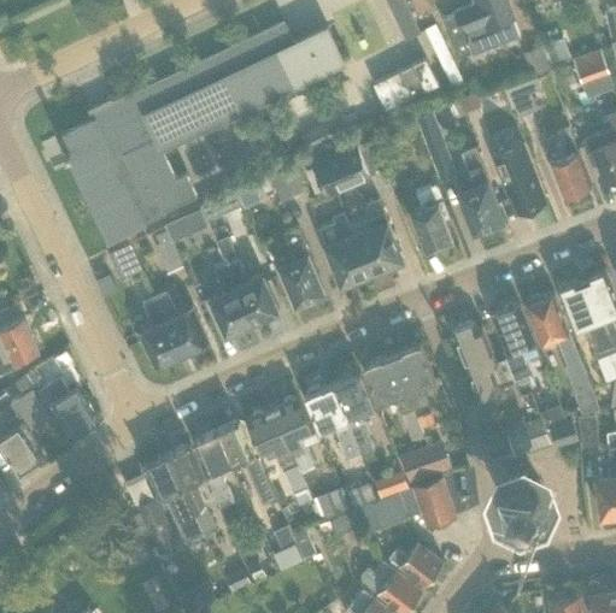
[(521,37),(505,0),(474,0),(476,5),(455,13),(441,18),(443,23),(441,23),(458,62),(521,37)]
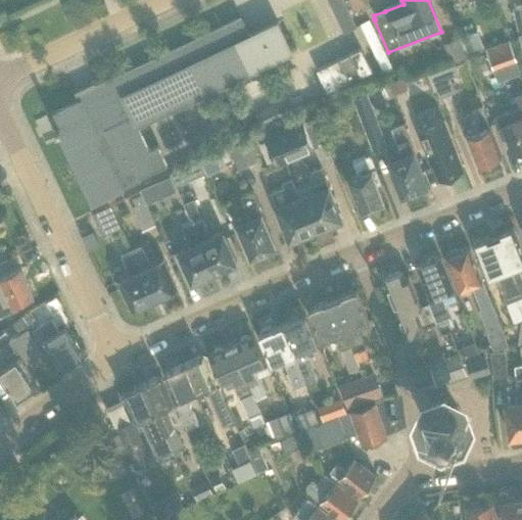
[(123,76),(75,98),(77,103),(50,116),(94,205),(122,192),(121,190),(167,169),(157,148),(148,152),(136,128),(290,54),(276,22),(247,36),(239,20),(218,31),(220,35),(179,54),(177,50),(164,56),(167,60),(125,80),(123,76)]
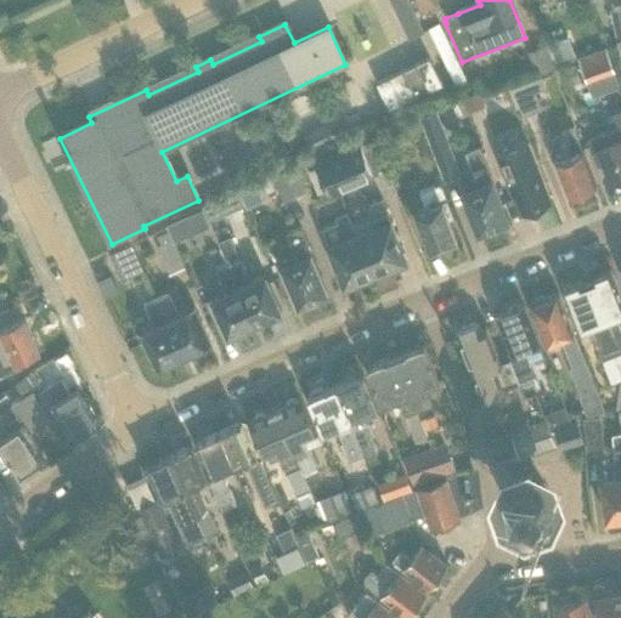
[(552,66),(546,47),(532,54),(526,56),(531,67),(536,80),(555,73),(552,66)]
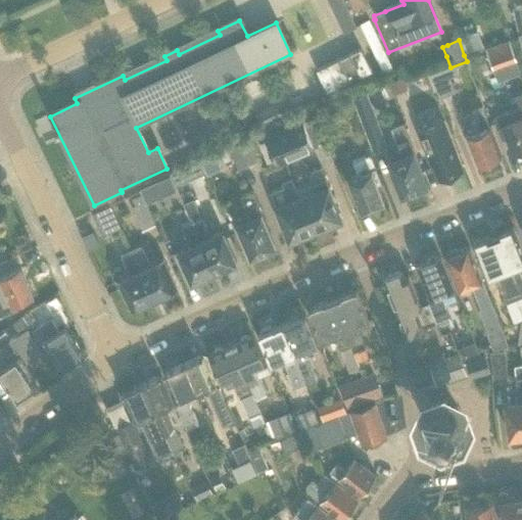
[(492,73),(516,64),(509,44),(485,52),(492,73)]
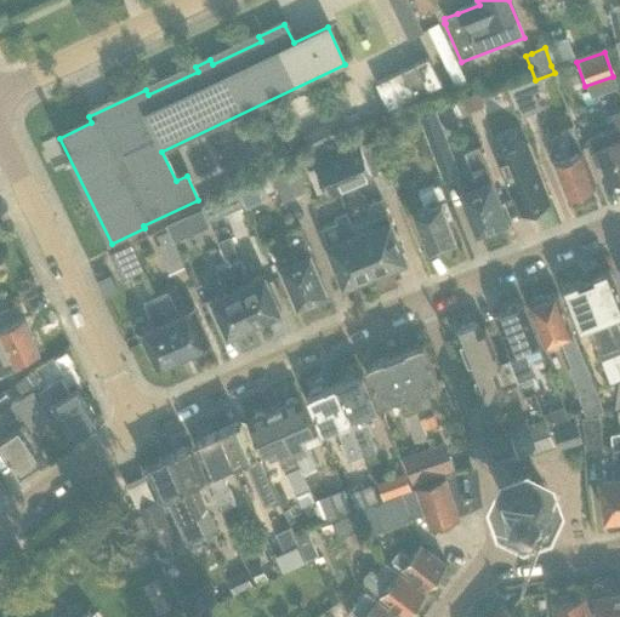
[(386,113),(438,87),(426,61),(374,86),(386,113)]
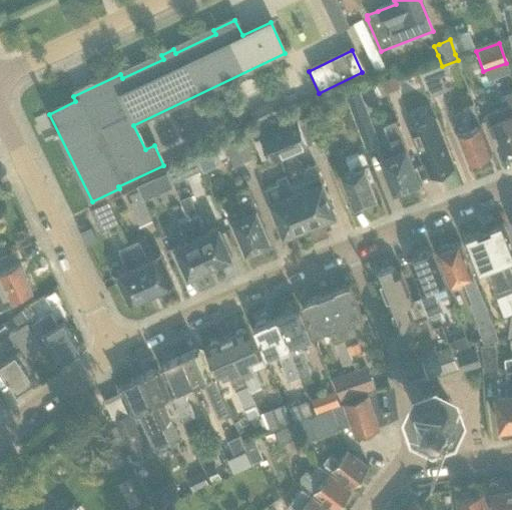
[(440,78),(450,75),(446,66),(422,76),(430,98),(445,92),(440,78)]
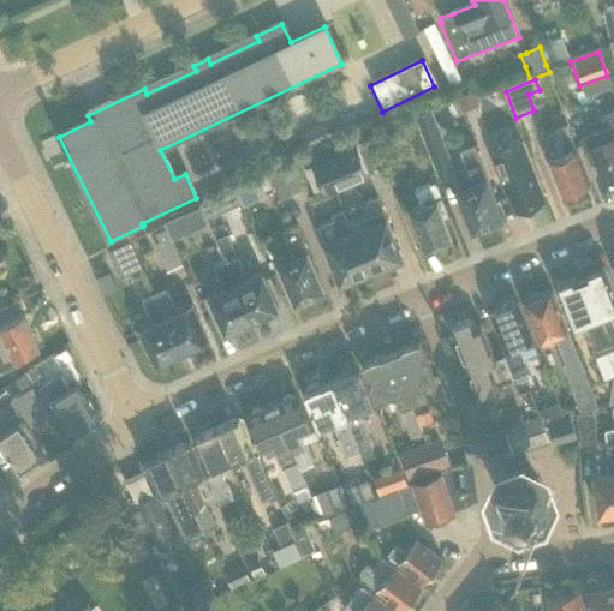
[(472,94),(459,100),(464,111),(477,106),(472,94)]
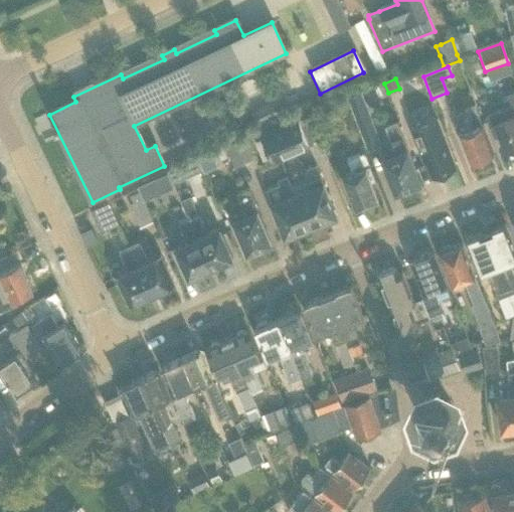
[(513,94),(507,97),(511,109),(485,119),(493,141),(499,139),(504,153),(513,149),(513,94)]
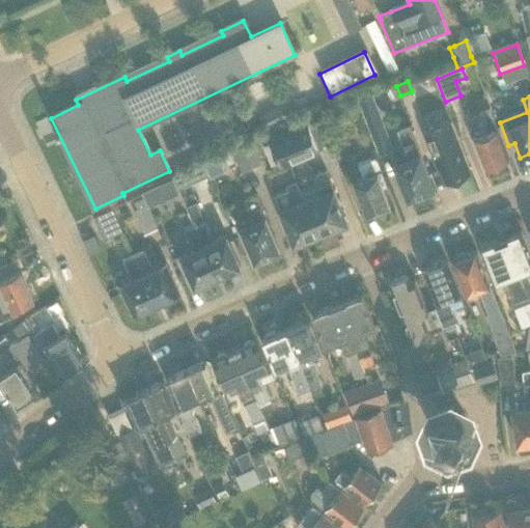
[(377,114),(372,103),(359,108),(363,119),(377,114)]
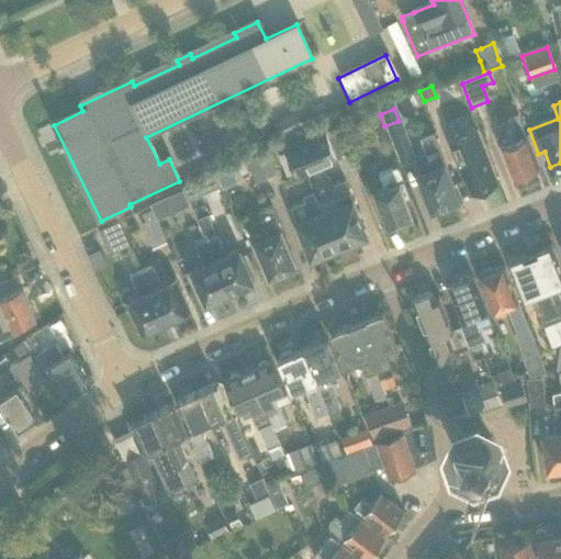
[(305,131),(298,115),(273,125),(281,142),(305,131)]
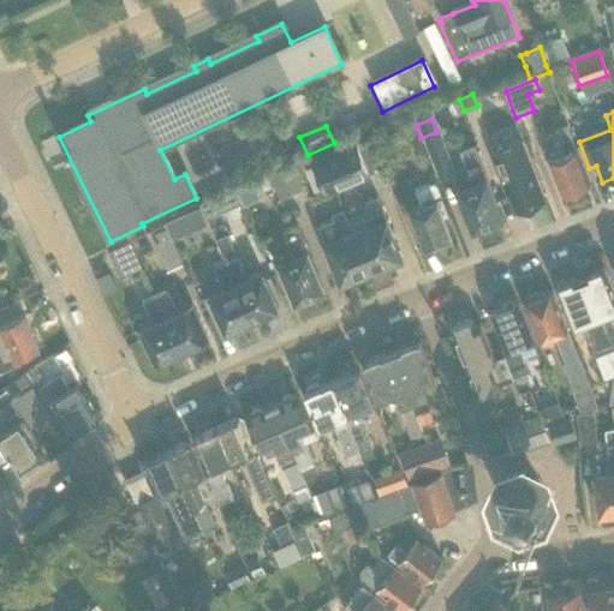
[(561,196),(589,185),(565,127),(553,132),(560,149),(561,149),(564,155),(543,163),(548,174),(552,173),(561,196)]
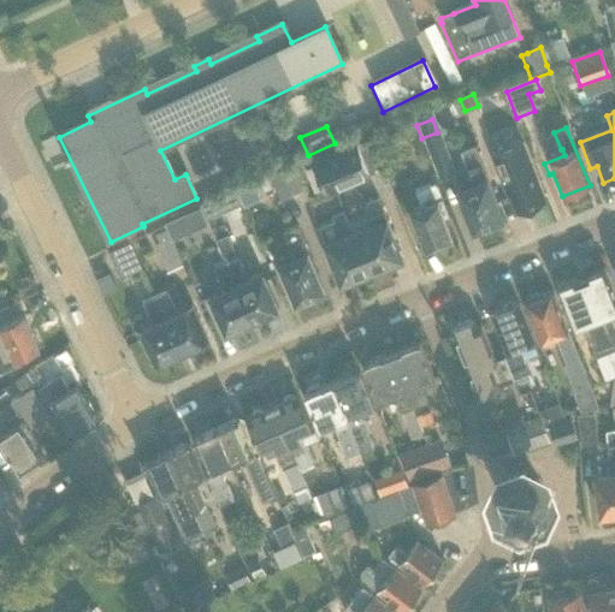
[(356,147),(370,178),(383,172),(371,142),(356,147)]
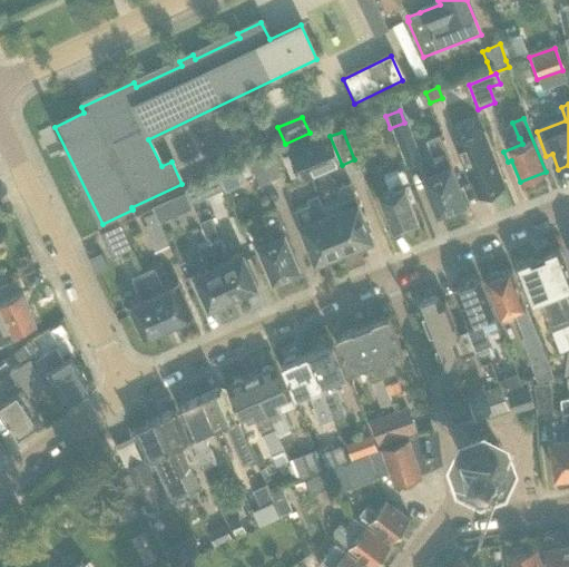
[(471,181),(478,198),(503,188),(489,154),(491,153),(483,133),(471,137),(472,140),(458,147),(464,165),(462,166),(467,177),(471,181)]
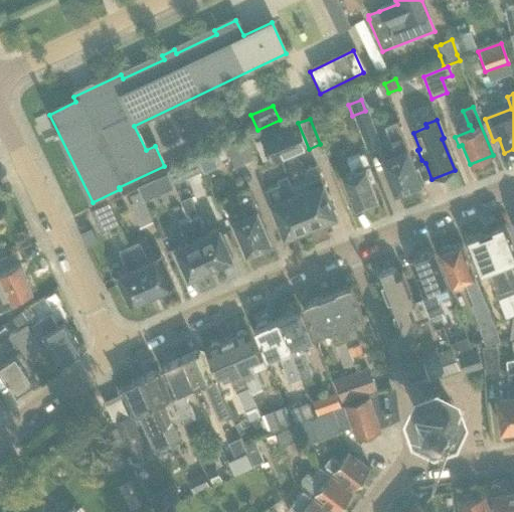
[(260,137),(271,164),(309,149),(298,123),(260,137)]
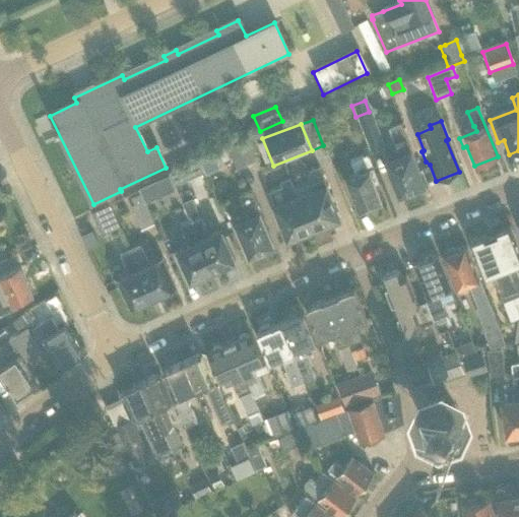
[(399,194),(423,185),(417,174),(418,173),(400,125),(388,129),(395,148),(397,147),(400,153),(388,158),(390,162),(387,163),(399,194)]
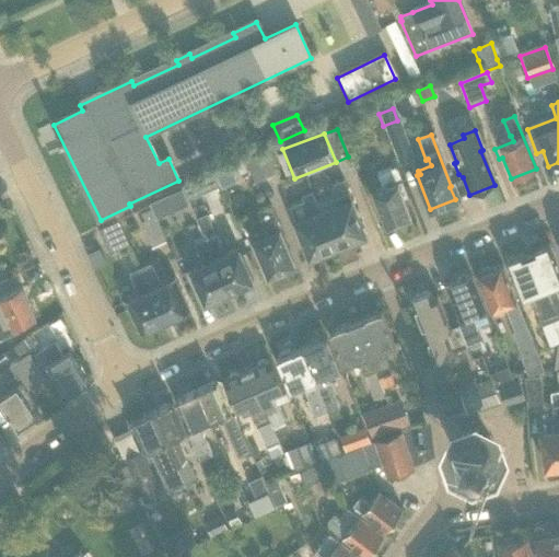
[(414,165),(405,141),(392,147),(400,170),(414,165)]
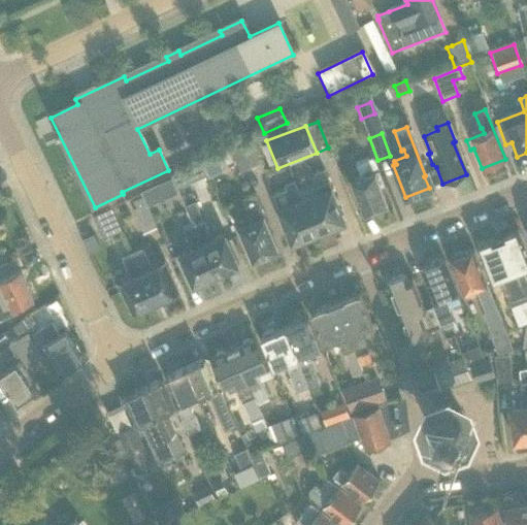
[(238,148),(249,170),(261,166),(252,142),(238,148)]
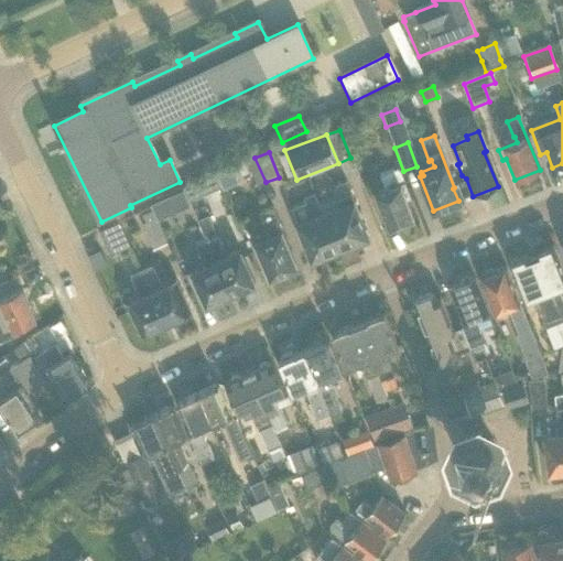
[(246,161),(256,186),(266,182),(255,158),(246,161)]
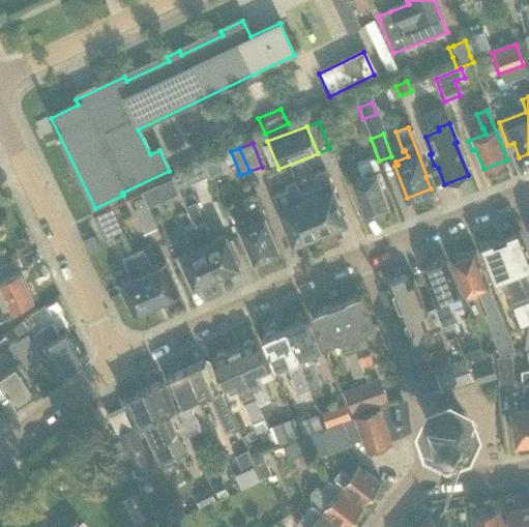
[(365,216),(388,206),(381,188),(384,187),(374,159),(355,167),(361,181),(353,184),(365,216)]
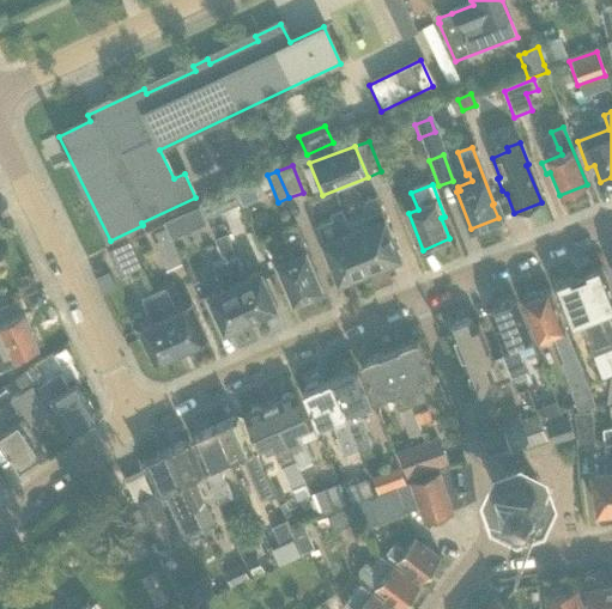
[(205,220),(240,205),(232,189),(198,206),(205,220)]
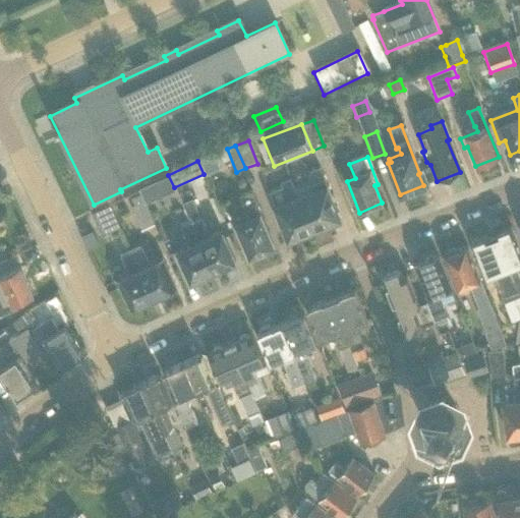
[(308,185),(294,190),(309,231),(339,220),(320,169),(304,175),(308,185)]
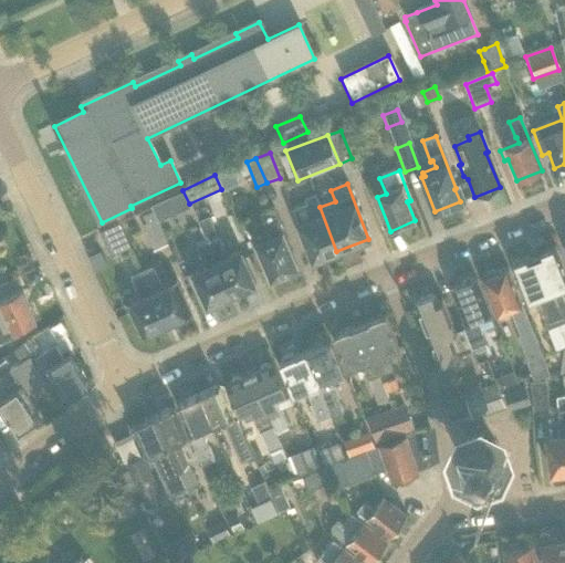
[(312,261),(336,251),(320,207),(315,197),(304,201),(306,206),(292,211),(312,261)]
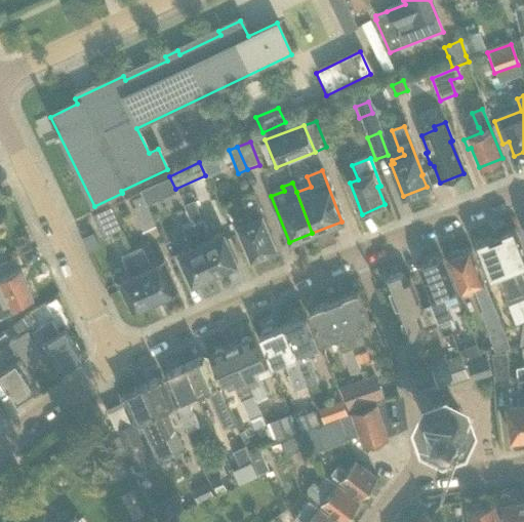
[(153,187),(140,193),(146,204),(146,205),(147,207),(160,202),(153,187)]
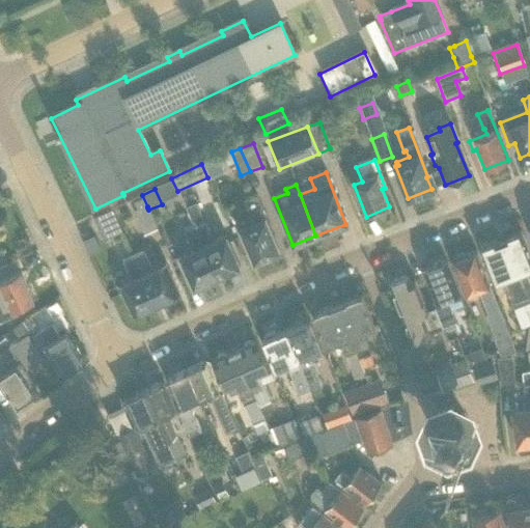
[(254,261),(277,252),(272,240),(274,239),(255,197),(244,202),(252,221),(241,226),(243,229),(240,231),(247,247),(247,246),(254,261)]
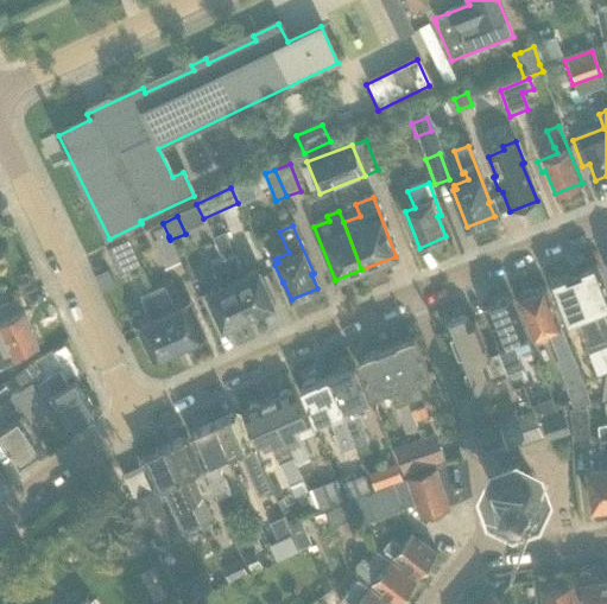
[(222,262),(247,318),(273,306),(258,273),(244,280),(240,272),(242,271),(235,255),(233,256),(223,235),(212,240),(220,256),(222,256),(225,261),(222,262)]
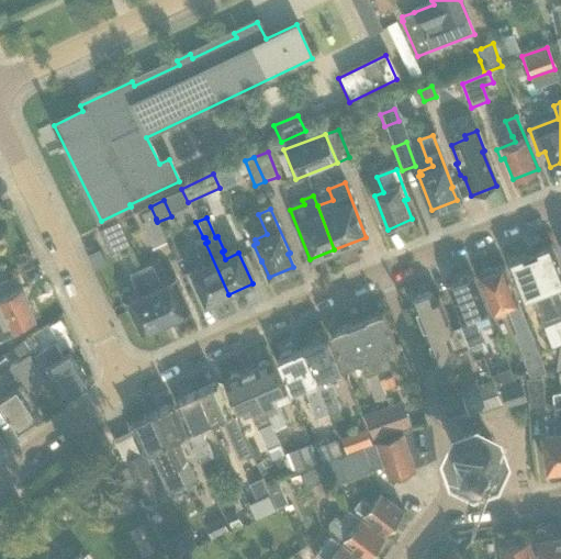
[(154,248),(167,243),(157,222),(156,220),(156,219),(143,224),(154,248)]
